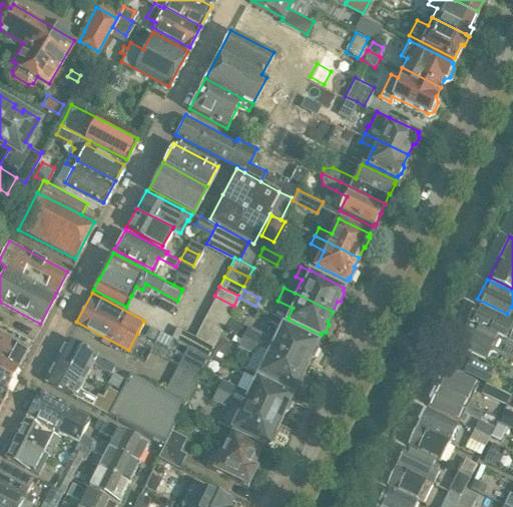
[(233,306),(214,296),(209,306),(228,316),(233,306)]
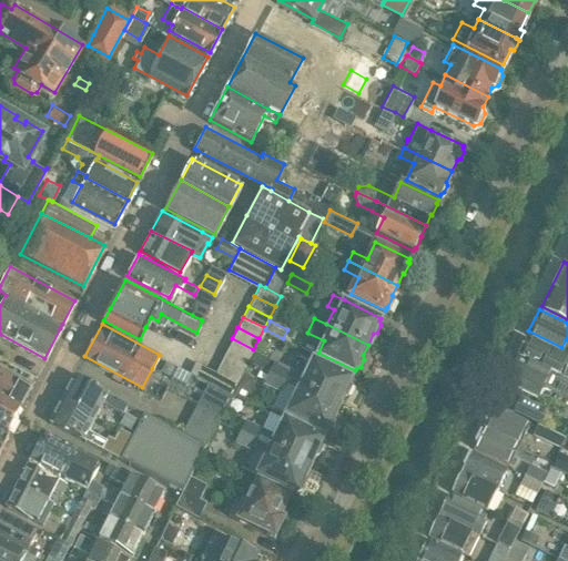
[(567,355),(526,335),(518,352),(567,376),(567,364),(566,363),(567,358),(567,355)]
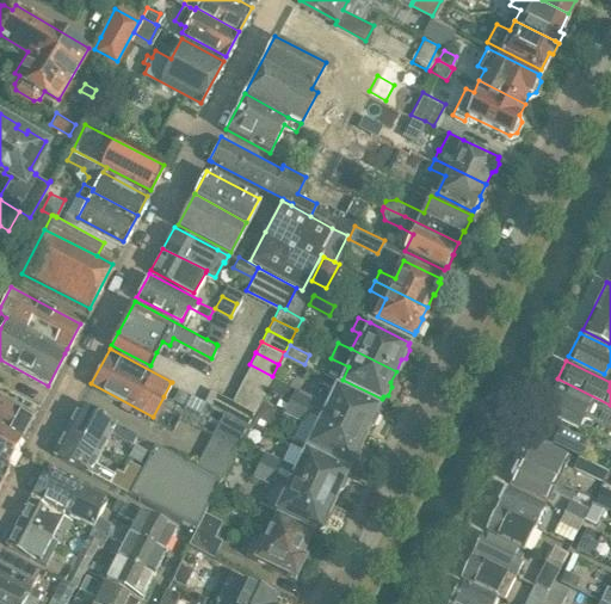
[(272,376),(250,364),(244,375),(266,387),(272,376)]
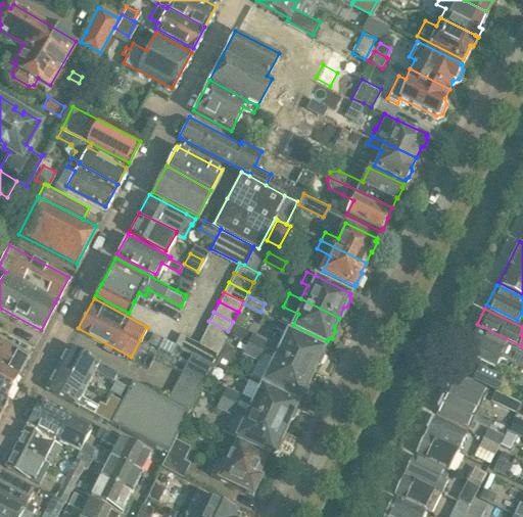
[(228,331),(208,321),(203,331),(223,341),(228,331)]
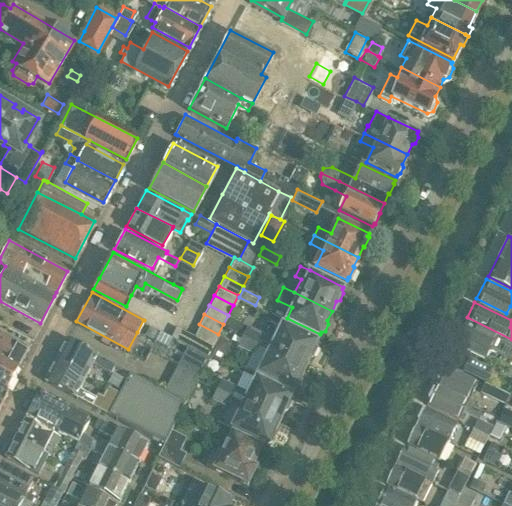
[(257,341),(272,348),(306,364),(311,354),(314,353),(318,346),(316,342),(318,340),(282,323),(275,337),(274,336),(272,333),(266,330),(264,331),(228,315),(223,324),(242,332),(242,334),(257,341)]
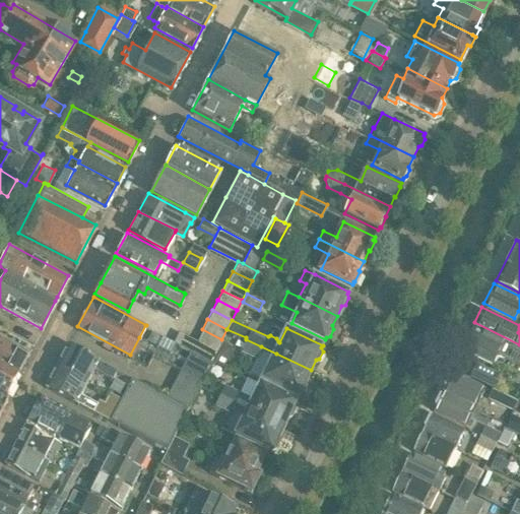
[(519,345),(473,323),(462,346),(492,362),(497,352),(519,364),(519,345)]
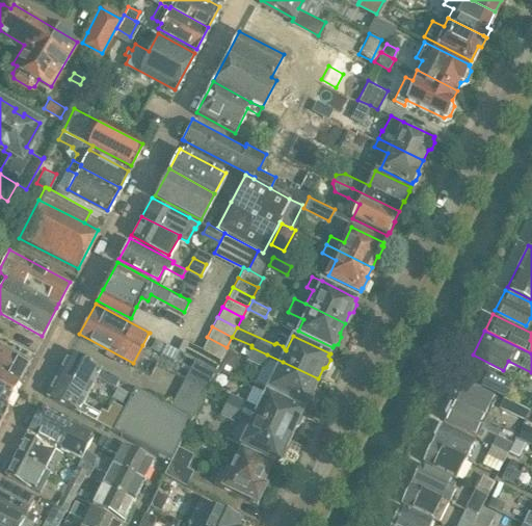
[(178,347),(194,357),(216,368),(221,357),(202,347),(203,346),(183,337),(178,347)]
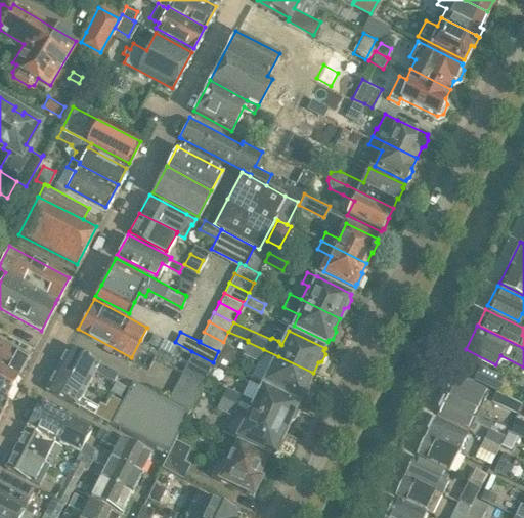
[(223,342),(204,332),(200,341),(199,342),(218,351),(223,342)]
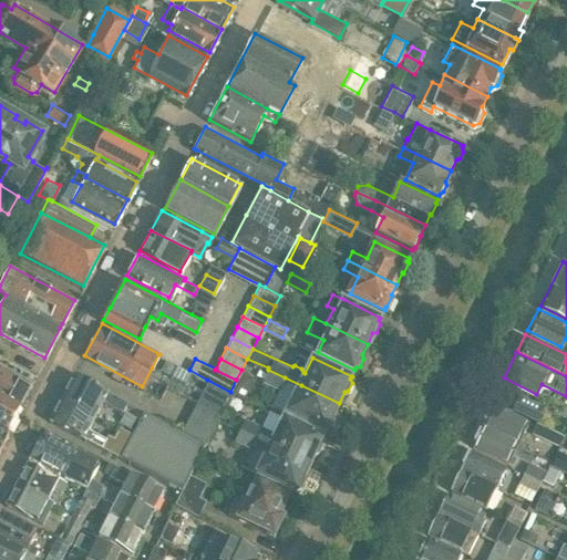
[(0,395),(20,406),(33,381),(0,363),(0,395)]
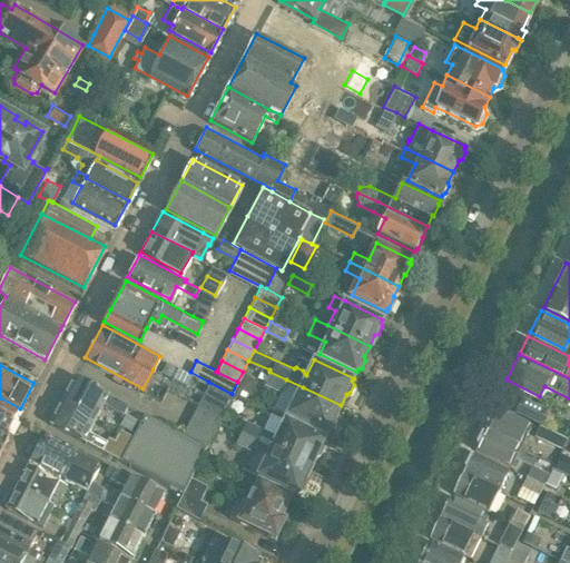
[(269,372),(265,379),(282,388),(286,379),(269,372)]
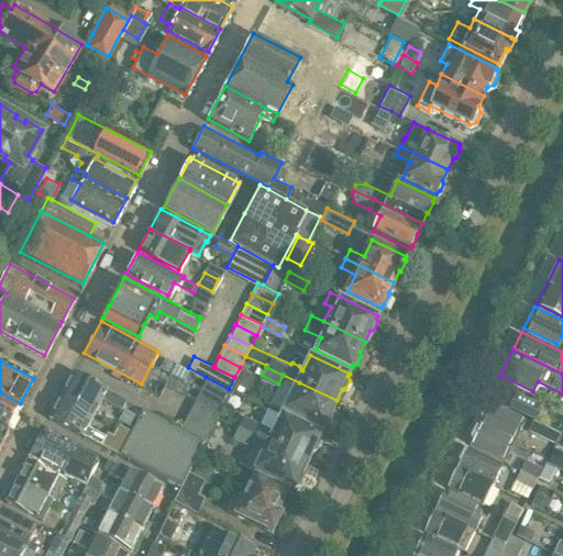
[(74,369),(62,392),(96,411),(102,398),(121,408),(125,398),(74,369)]
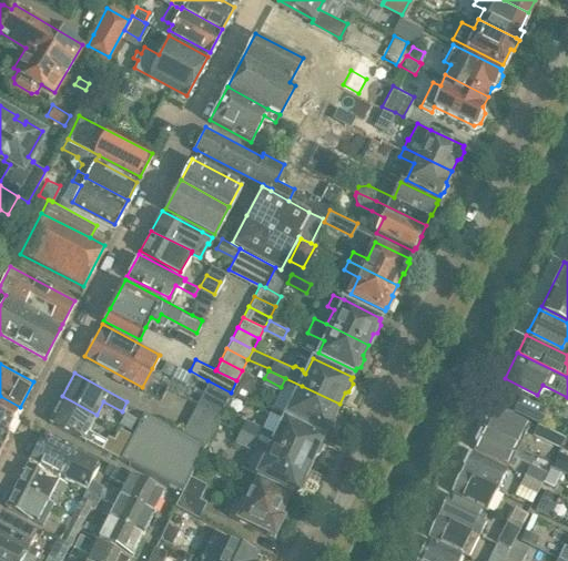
[(281,387),(272,405),(326,431),(327,428),(331,428),(335,419),(334,416),(340,404),(302,386),(285,378),(281,387)]
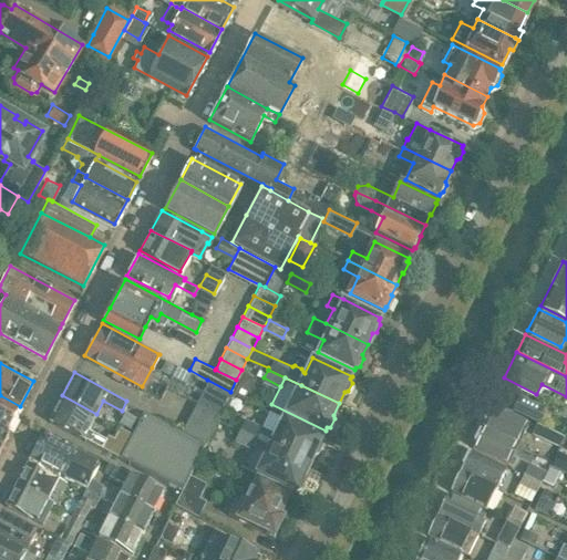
[(219,413),(230,392),(207,380),(196,400),(200,403),(219,413)]
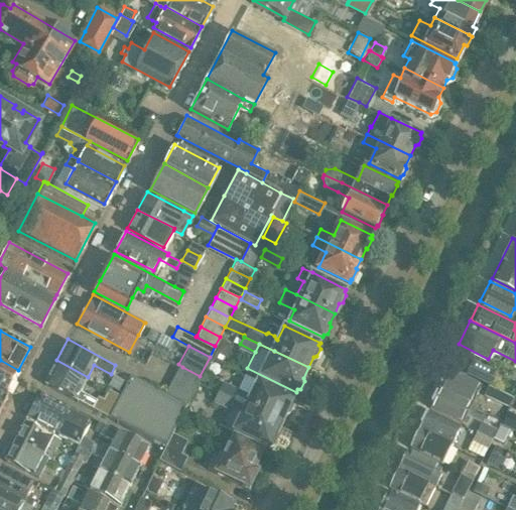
[(488,382),(493,371),(463,356),(458,368),(488,382)]
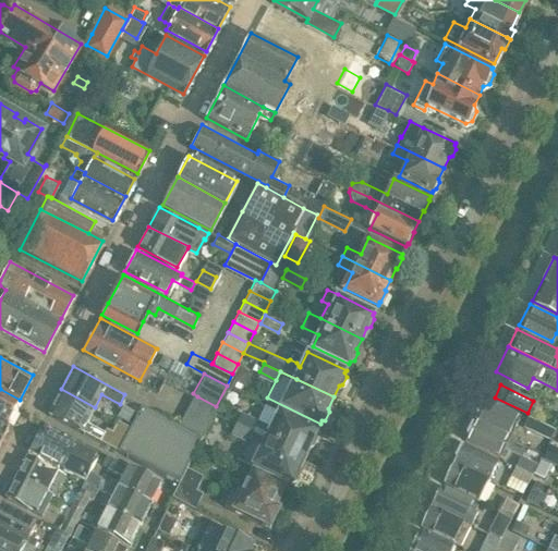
[(0,417),(8,421),(20,400),(0,389),(0,417)]
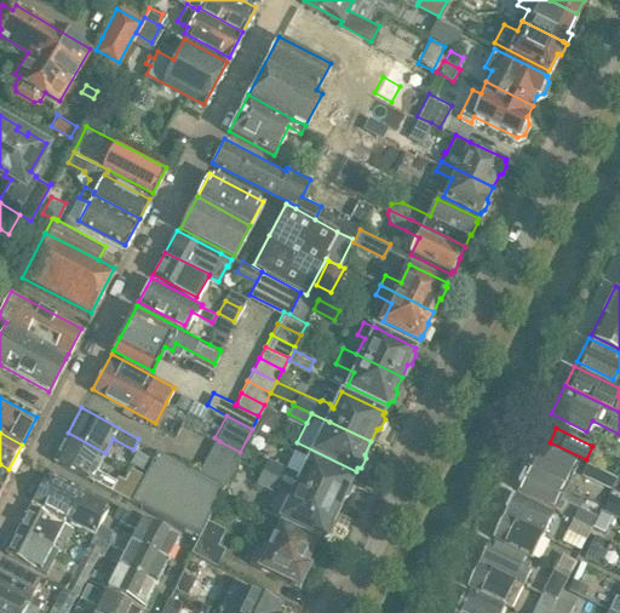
[(105,453),(68,433),(55,458),(112,488),(112,487),(126,494),(133,483),(119,475),(116,479),(97,469),(105,453)]
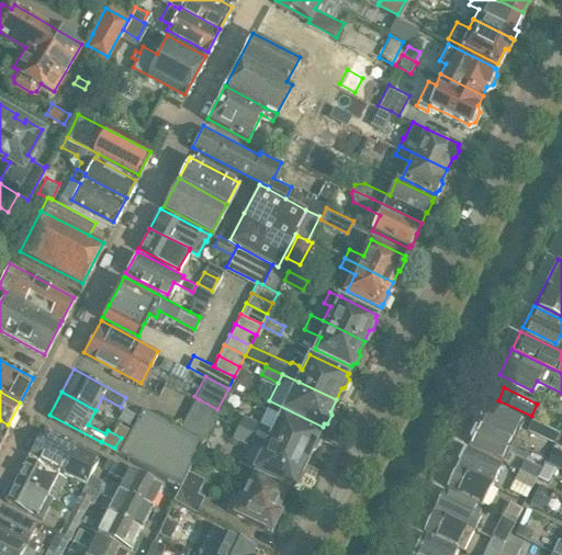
[(487,400),(478,420),(514,438),(524,418),(487,400)]
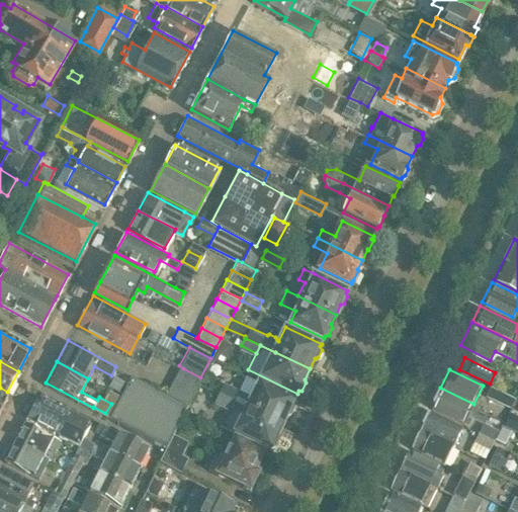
[(247,406),(249,407),(283,423),(288,413),(291,412),(295,404),(294,401),(295,399),(260,381),(245,374),(239,388),(234,399),(247,406)]
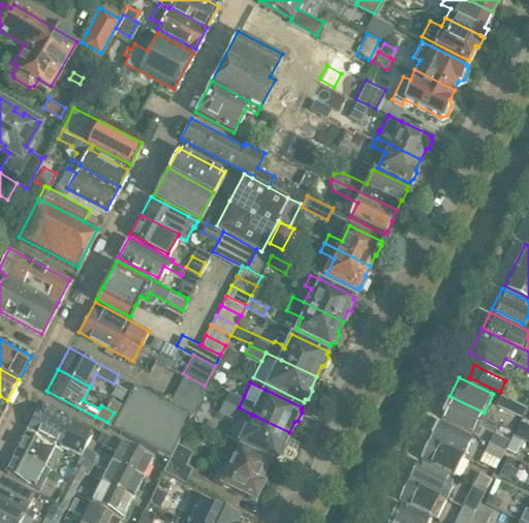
[(169,456),(177,440),(191,413),(169,401),(136,383),(130,396),(114,426),(169,456)]
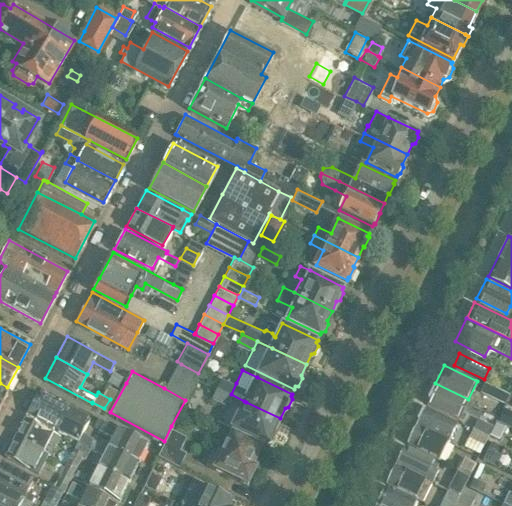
[(185,400),(192,384),(171,373),(164,388),(185,400)]
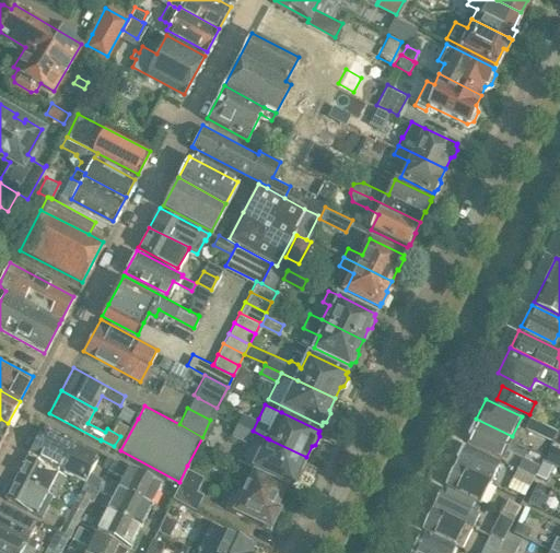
[(241,414),(236,423),(253,431),(257,422),(241,414)]
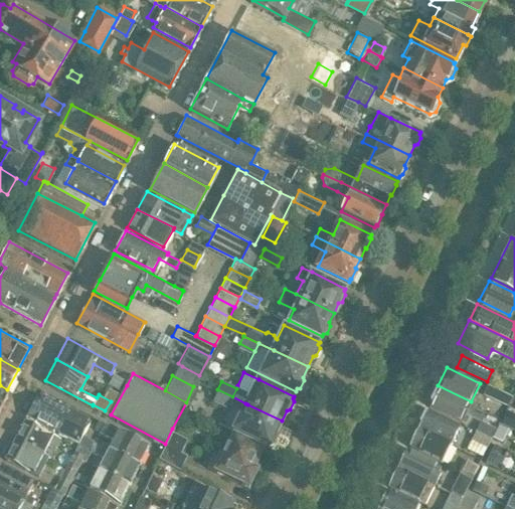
[(507,403),(512,393),(505,390),(487,381),(482,391),(507,403)]
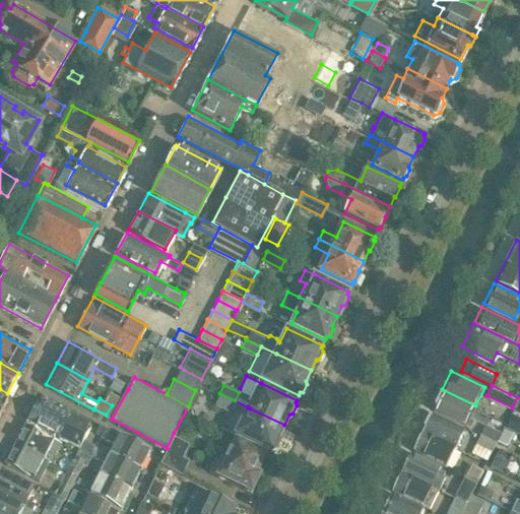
[(466,424),(475,405),(442,389),(433,407),(466,424)]
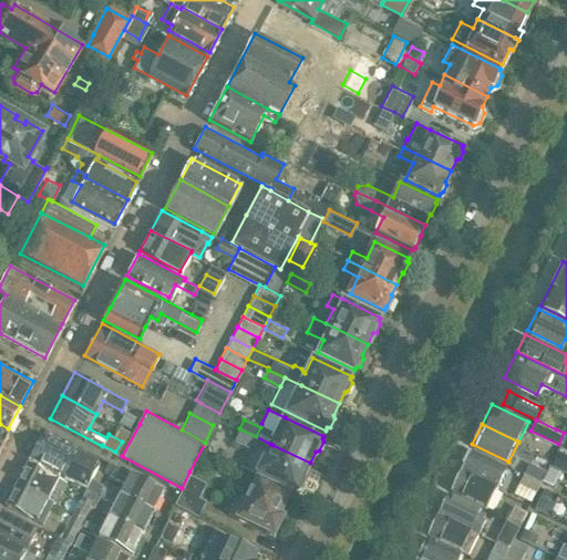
[(251,446),(256,436),(239,428),(235,437),(251,446)]
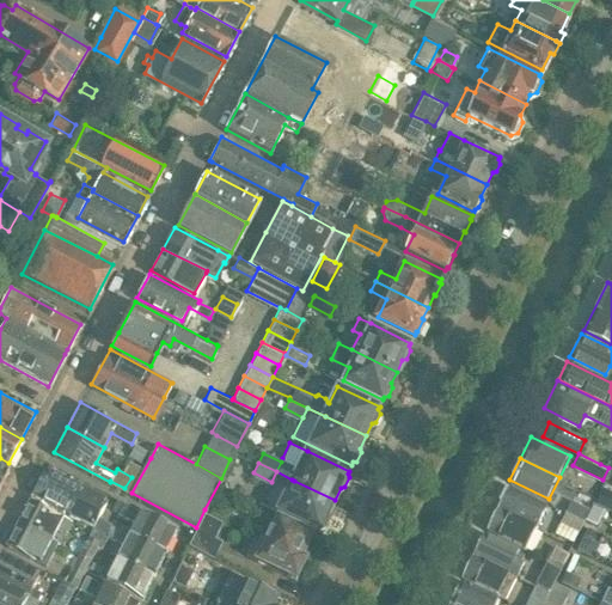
[(71,505),(73,501),(71,500),(78,484),(44,468),(32,493),(65,509),(66,507),(65,506),(66,502),(71,505)]
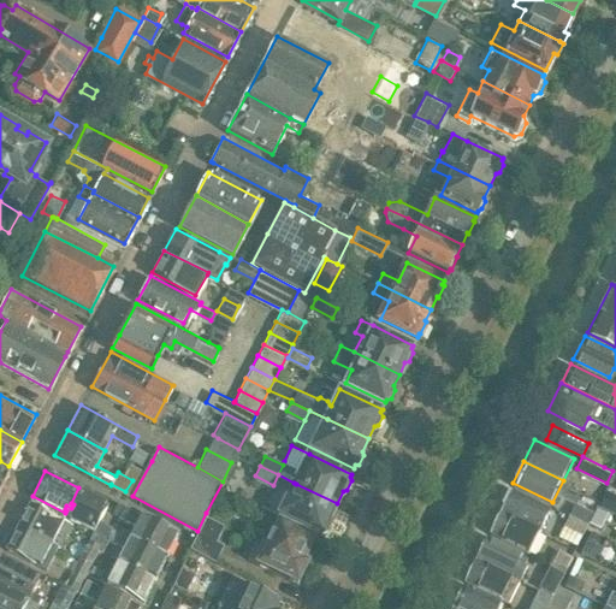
[(279,512),(323,532),(324,530),(329,528),(332,520),(331,515),(337,503),(296,484),(294,483),(279,512)]
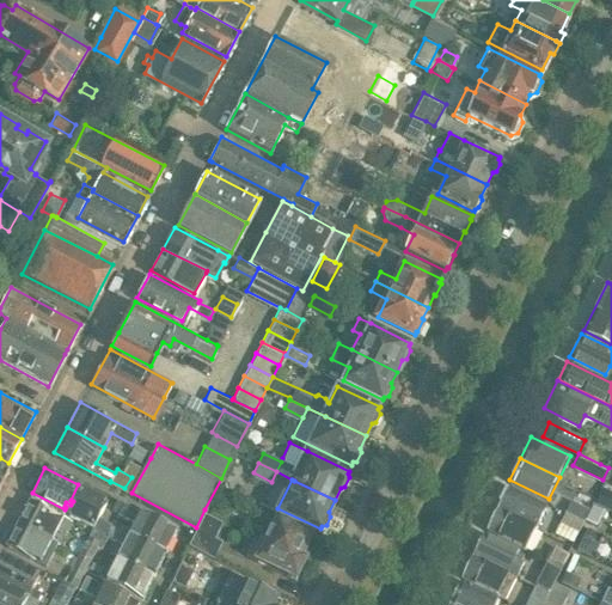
[(611,487),(603,483),(595,499),(611,506),(611,487)]
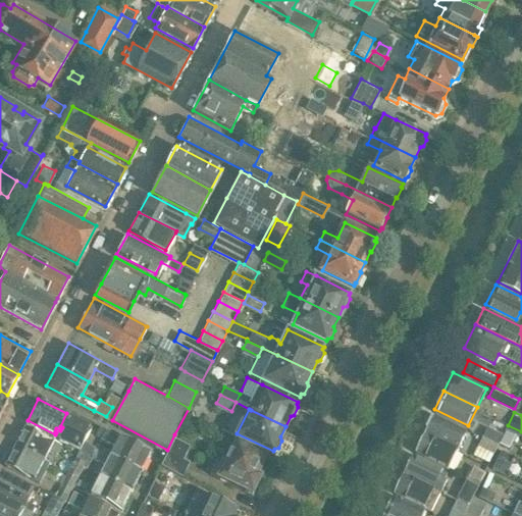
[(90,425),(66,413),(60,426),(62,427),(60,430),(56,428),(55,431),(56,432),(55,434),(79,447),(79,448),(91,454),(95,446),(84,439),(88,430),(90,425)]
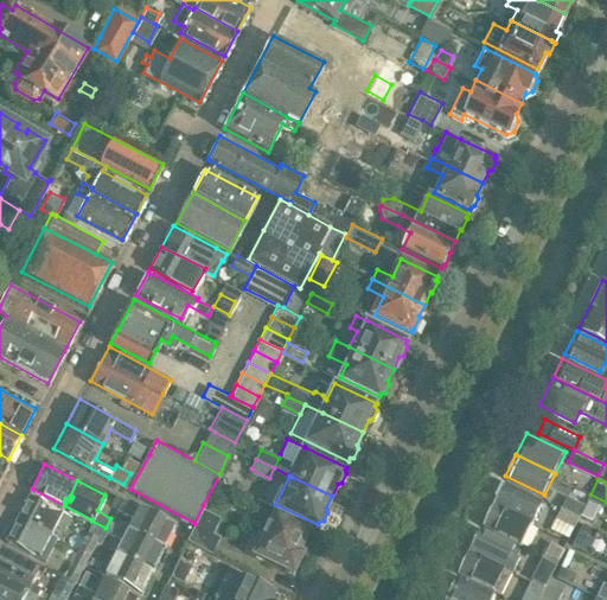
[(531,521),(542,499),(503,480),(492,502),(531,521)]
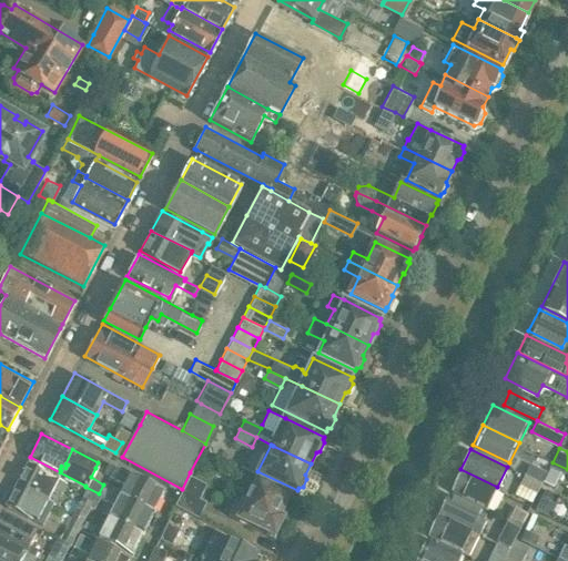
[(103,485),(153,509),(163,488),(131,471),(108,460),(103,470),(110,472),(110,473),(125,481),(121,492),(104,483),(103,485)]
